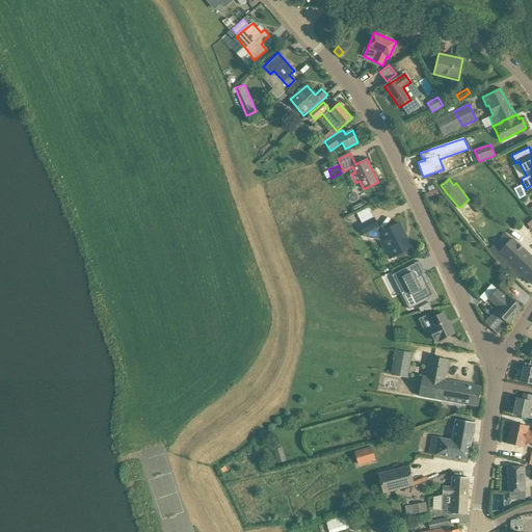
[(363,201),(352,207),(353,210),(365,205),(363,201)]
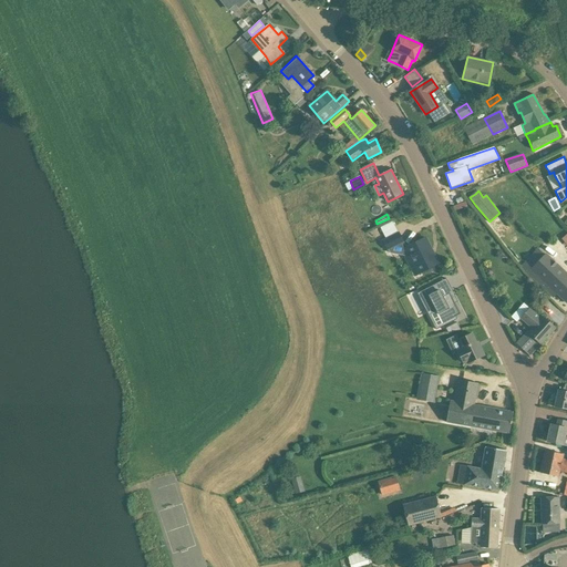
[(383,233),(395,227),(392,220),(380,227),(383,233)]
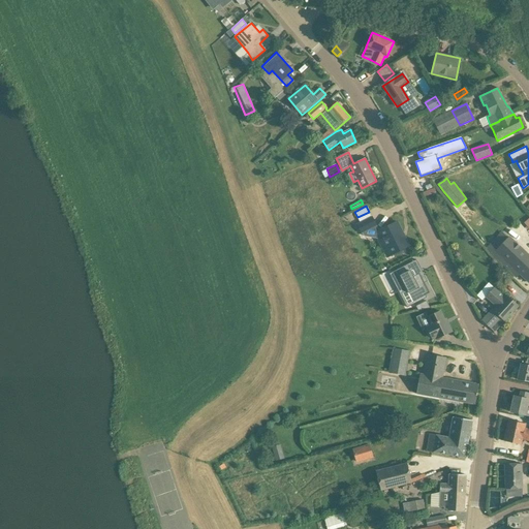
[(372,217),(356,225),(361,232),(376,225),(372,217)]
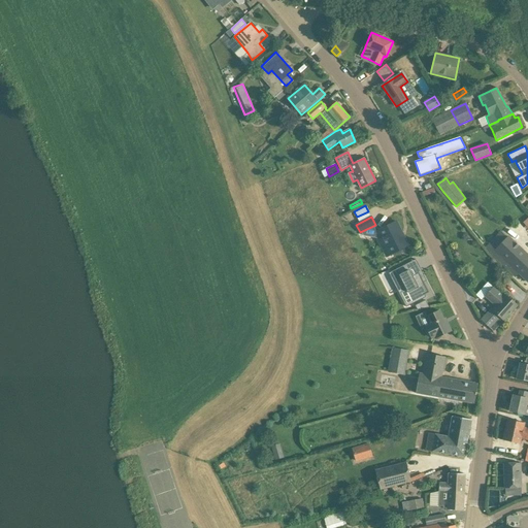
[(377,231),(390,256),(408,245),(396,221),(377,231)]
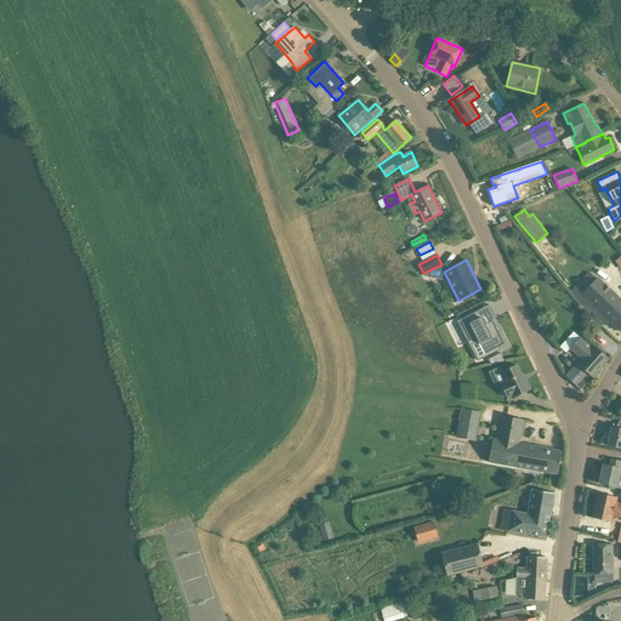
[(607,326),(611,322),(620,331),(620,300),(590,271),(571,290),(607,326)]
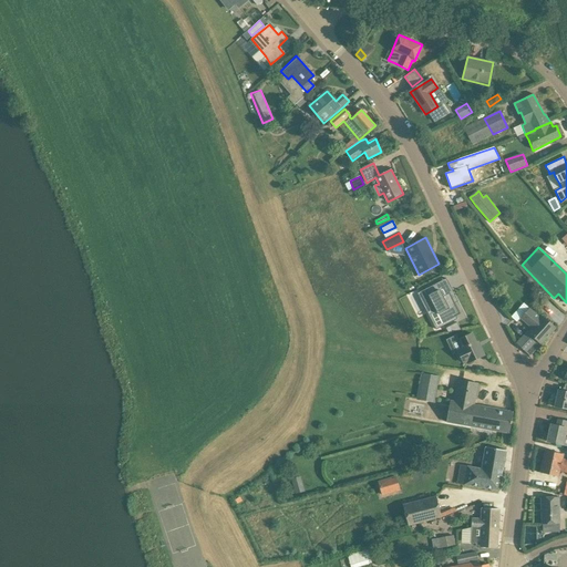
[(436,284),(420,292),(428,308),(436,308),(445,326),(456,319),(455,317),(461,313),(450,292),(443,297),(436,284)]
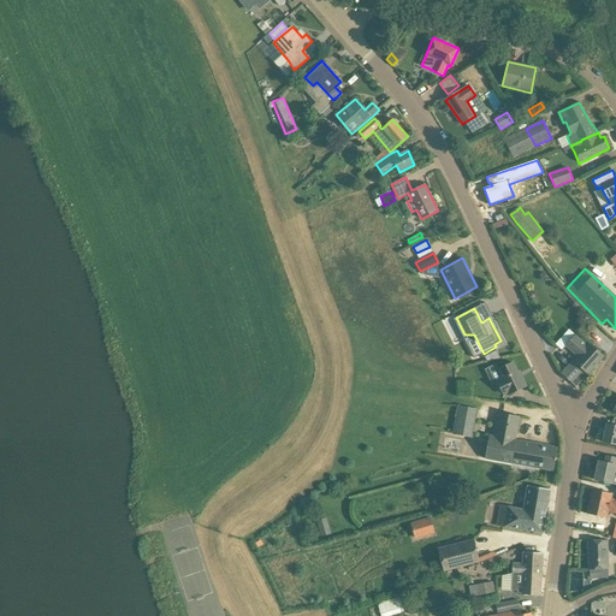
[(573,360),(561,373),(576,386),(587,374),(604,356),(590,343),(587,345),(575,335),(566,345),(579,357),(575,361),(573,360)]
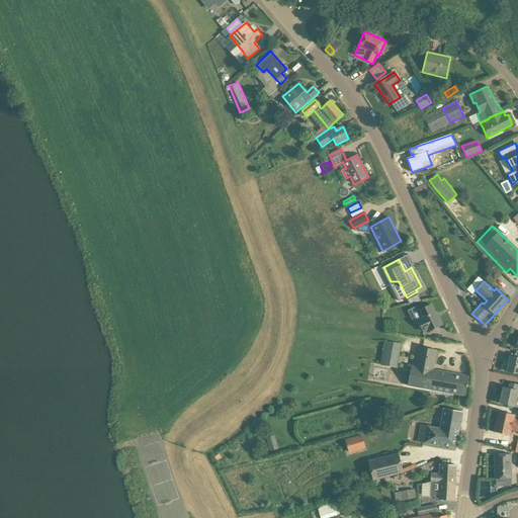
[(418,294),(408,299),(410,305),(421,301),(418,294)]
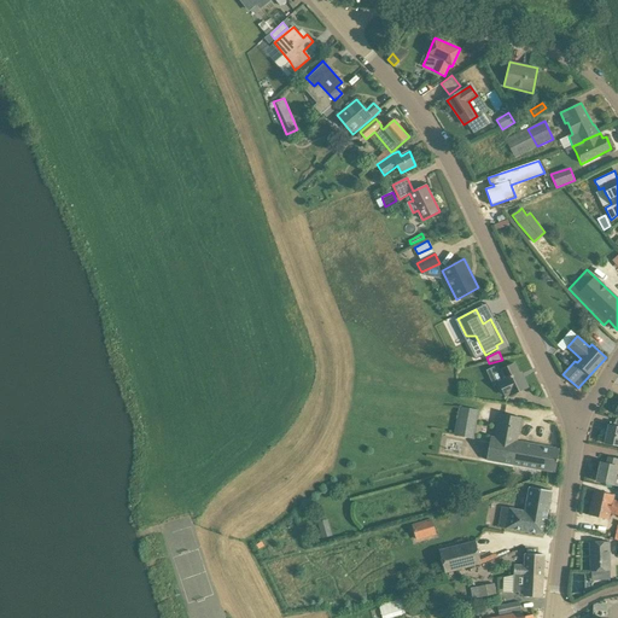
[(514,363),(511,366),(499,371),(502,380),(499,382),(506,395),(508,394),(509,396),(528,388),(522,373),(519,374),(514,363)]
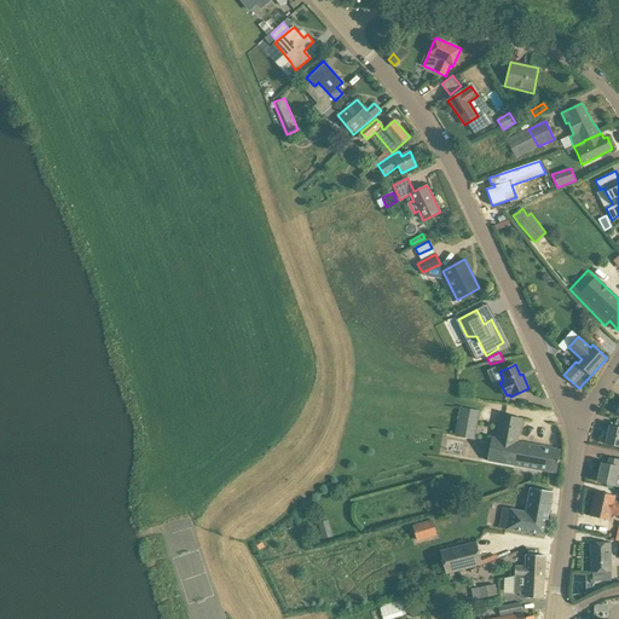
[(456,435),(474,438),(479,410),(461,406),(456,435)]
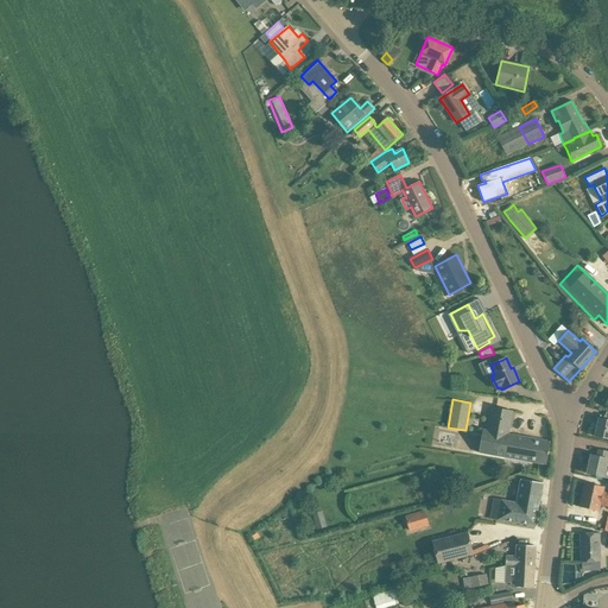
[(483,430),(480,453),(546,464),(550,442),(508,435),(513,411),(491,407),(487,430),(483,430)]
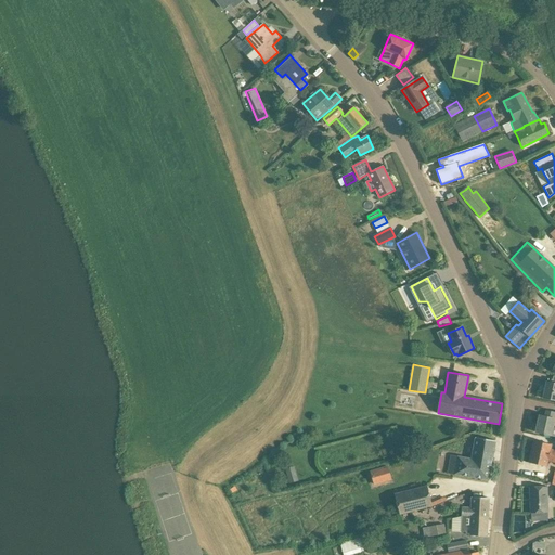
[(554,384),(546,382),(543,398),(554,400),(554,384)]
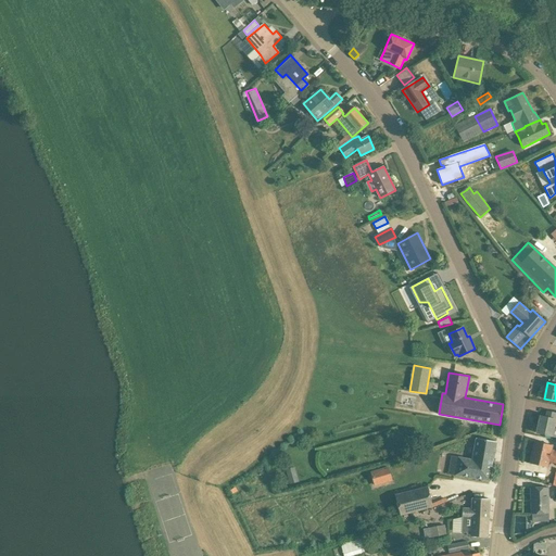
[(545,417),(540,416),(536,433),(552,437),(552,436),(555,437),(555,429),(553,429),(555,415),(555,413),(547,412),(545,417)]
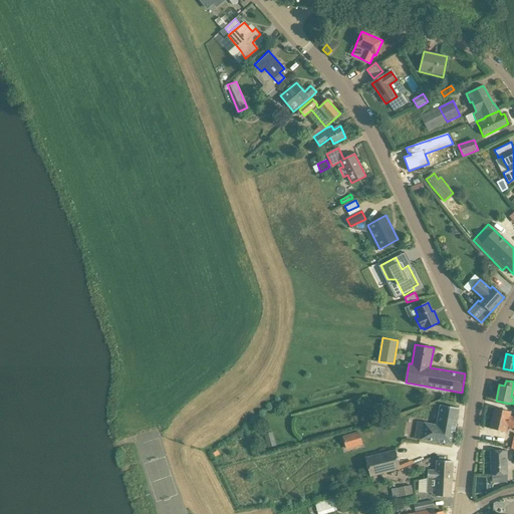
[(459,409),(440,405),(437,425),(417,422),(414,438),(452,445),(453,445),(459,409)]
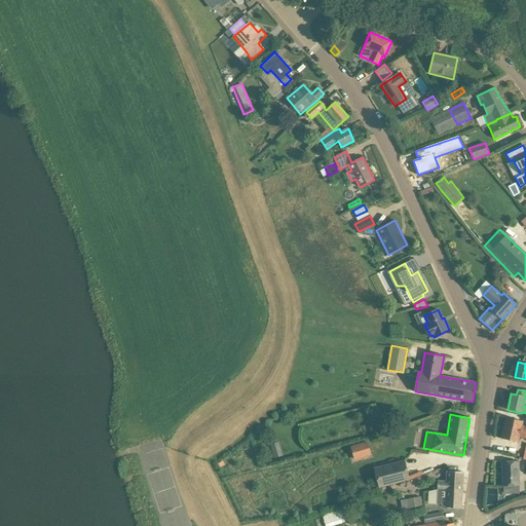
[(501,439),(518,442),(519,437),(525,438),(525,426),(522,425),(523,421),(505,417),(501,439)]
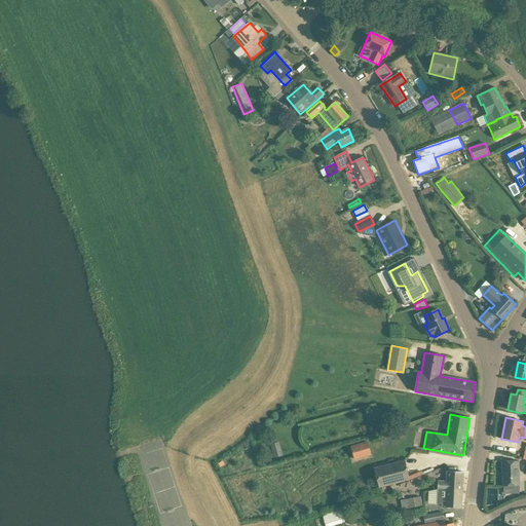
[(271,442),(273,456),(283,455),(280,441),(271,442)]
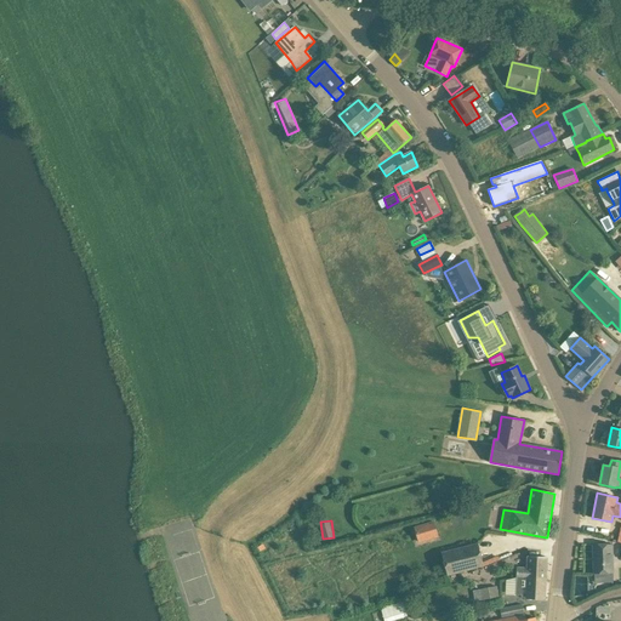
[(433,523),(420,528),(414,529),(419,545),(423,542),(438,539),(433,523)]
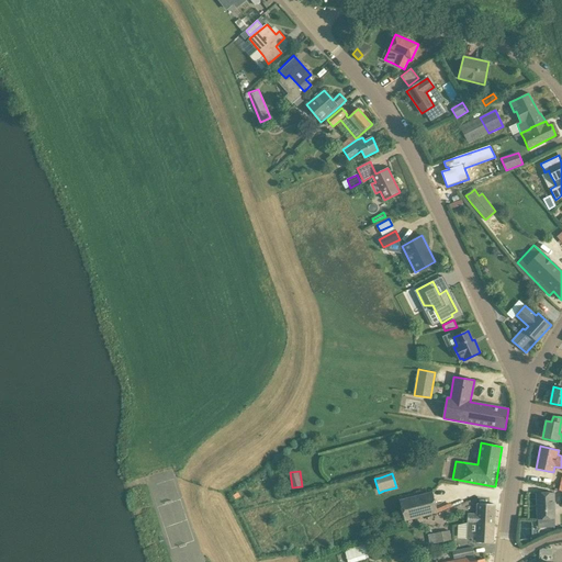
[(404,521),(438,513),(431,492),(398,501),(404,521)]
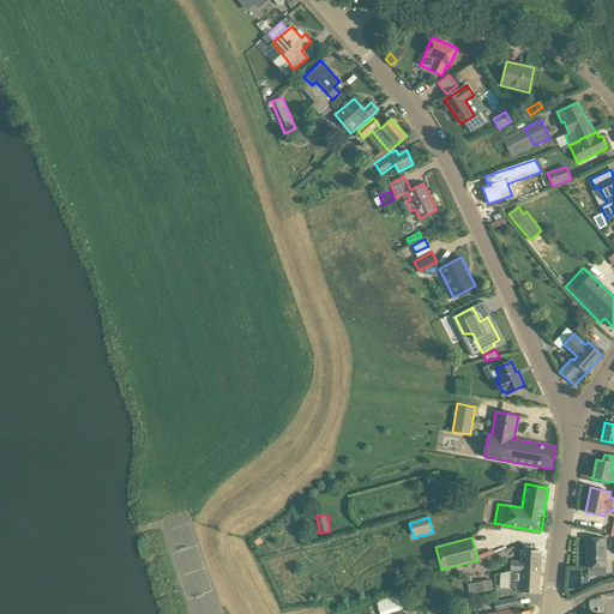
[(587,567),(606,567),(606,539),(587,539),(587,567)]
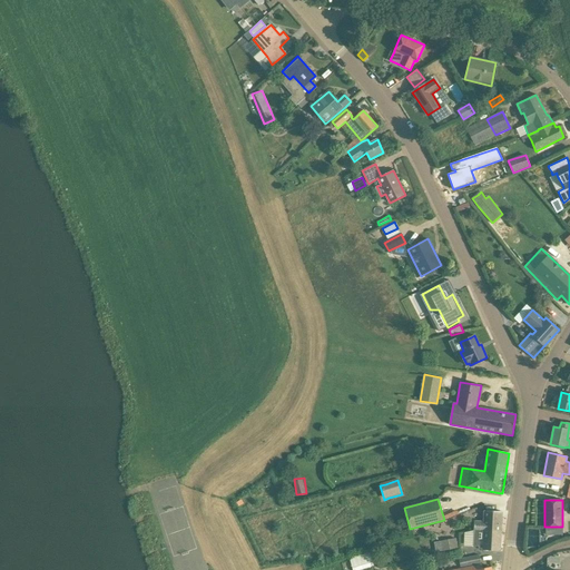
[(473,529),(501,530),(502,511),(484,511),(483,521),(473,521),(473,529)]
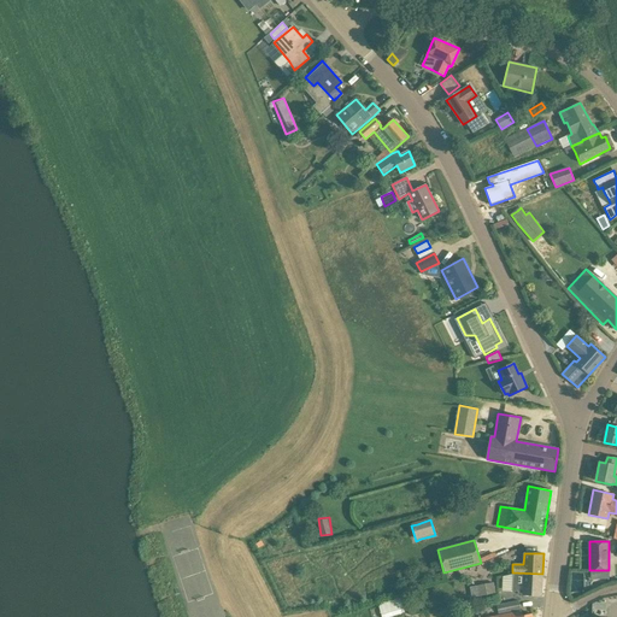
[(523,592),(522,595),(541,597),(542,574),(512,573),(512,592),(523,592)]
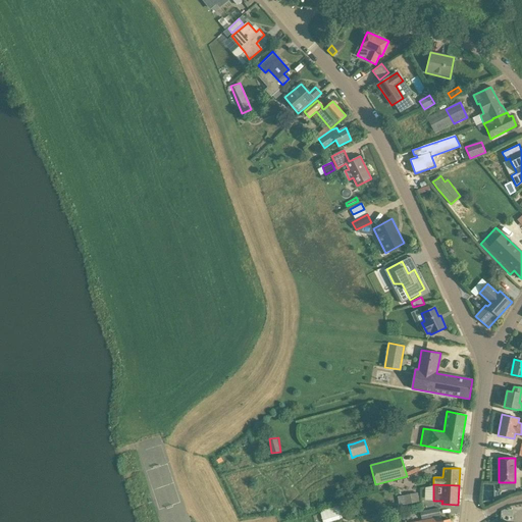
[(410,494),(412,504),(419,502),(418,492),(410,494)]
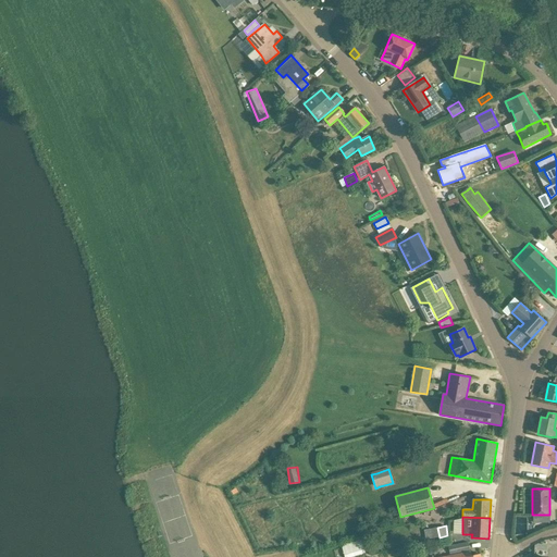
[(366,552),(362,542),(353,544),(343,547),(345,556),(348,556),(356,555),(366,552)]
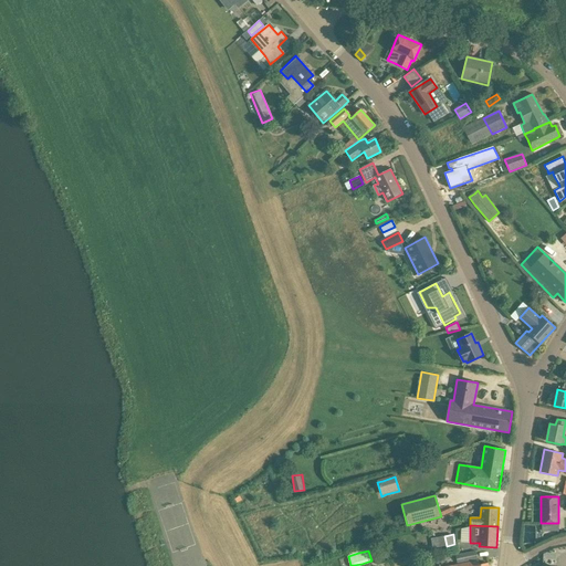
[(475,552),(464,554),(456,555),(458,563),(465,562),(478,559),(475,552)]
